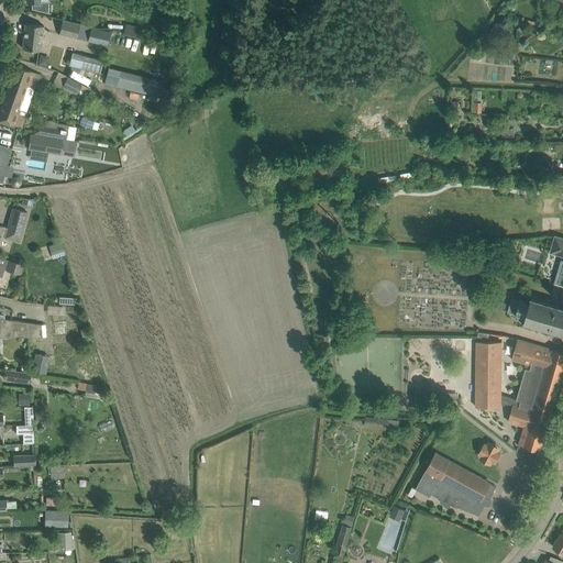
[(26,0),(26,2),(32,2),(31,9),(48,13),(48,2),(40,2),(39,0),(26,0)]
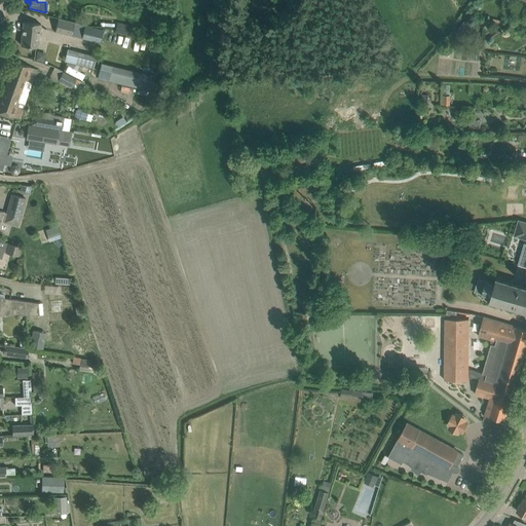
[(466,19),(458,29),(463,33),(472,23),(466,19)]
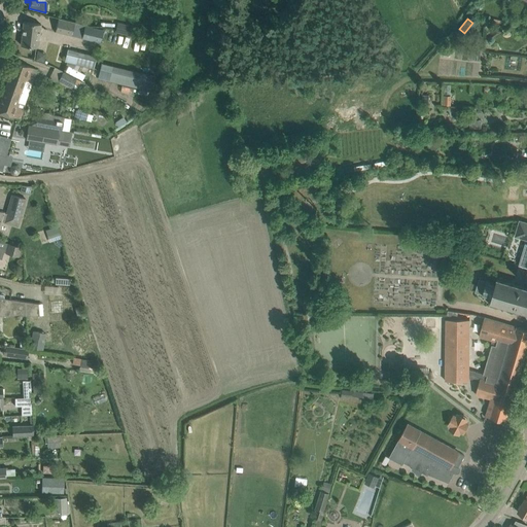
[(103,30),(74,24),(59,20),(56,31),(100,42),(103,30)]
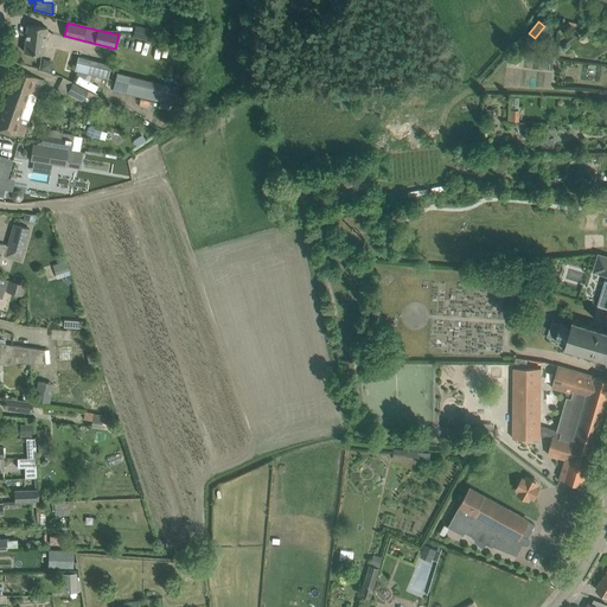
[(27,25),(24,52),(44,55),(46,27),(39,26),(27,25)]
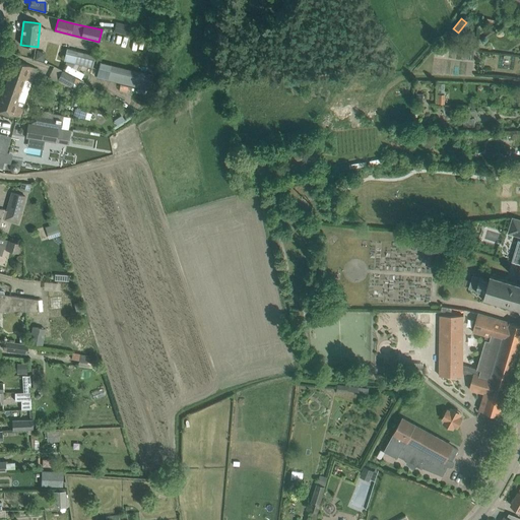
[(117,22),(115,30),(128,35),(130,25),(117,22)]
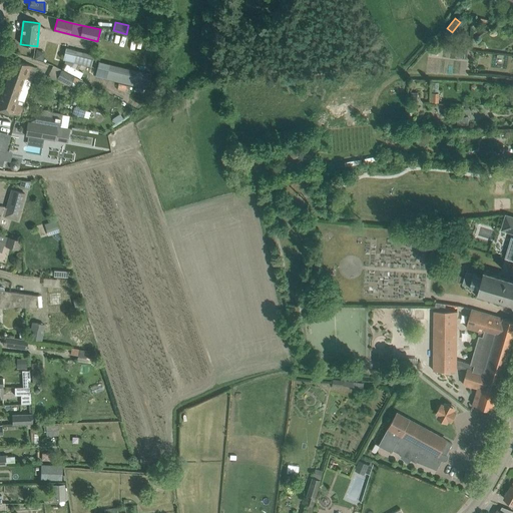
[(430,46),(430,51),(432,52),(432,56),(437,57),(437,52),(443,53),(443,47),(430,46)]
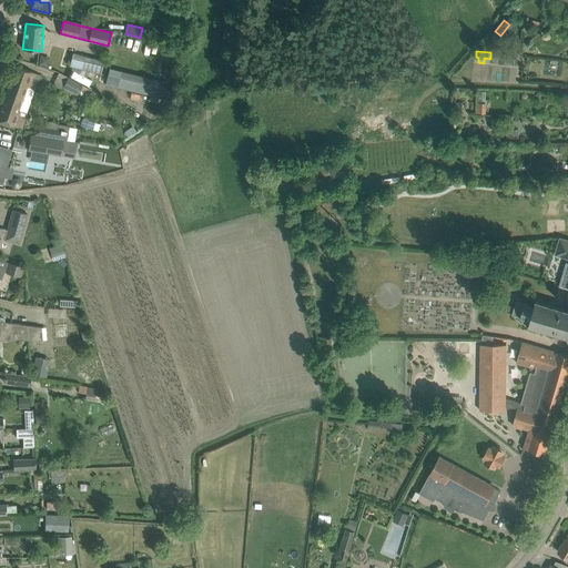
[(101,73),(104,61),(72,53),(69,66),(101,73)]
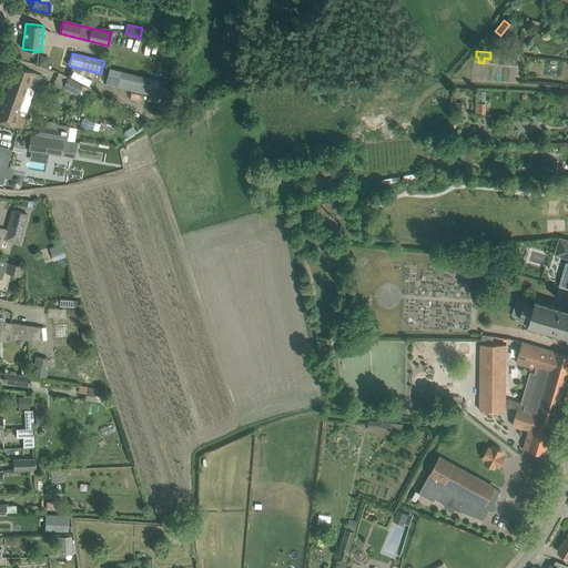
[(6,93),(23,99),(26,93),(32,95),(40,74),(14,67),(6,93)]
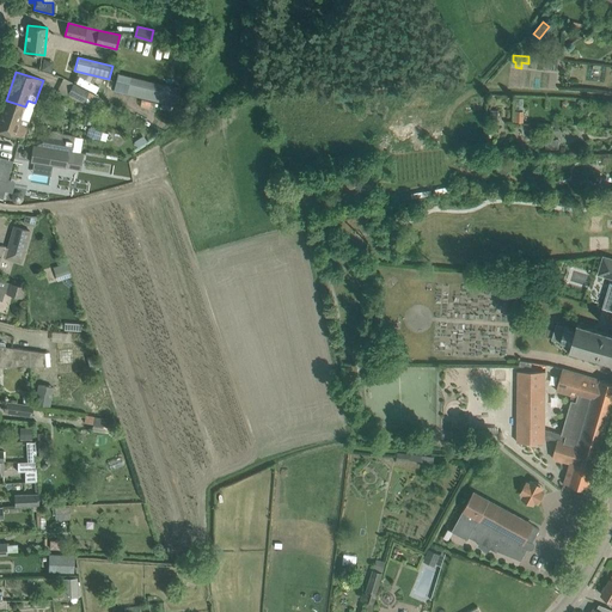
[(117,73),(112,91),(176,105),(181,87),(117,73)]
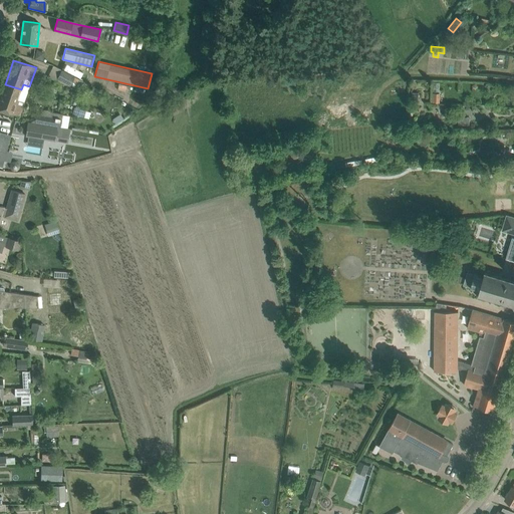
[(61,70),(56,79),(69,86),(70,85),(74,87),(75,85),(79,87),(82,81),(74,77),(74,76),(61,70)]
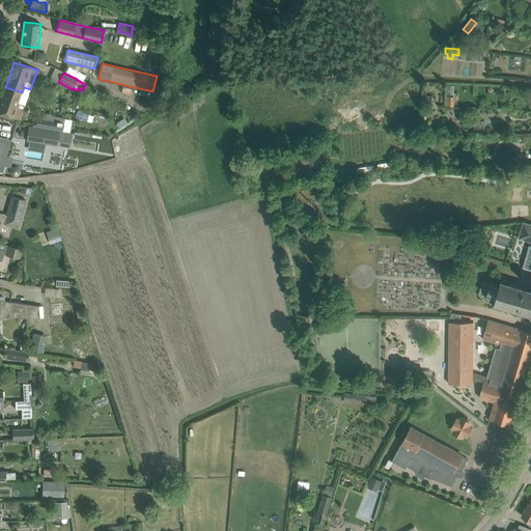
[(18,103),(22,92),(5,87),(0,101),(0,112),(12,117),(20,119),(23,109),(25,105),(18,103)]
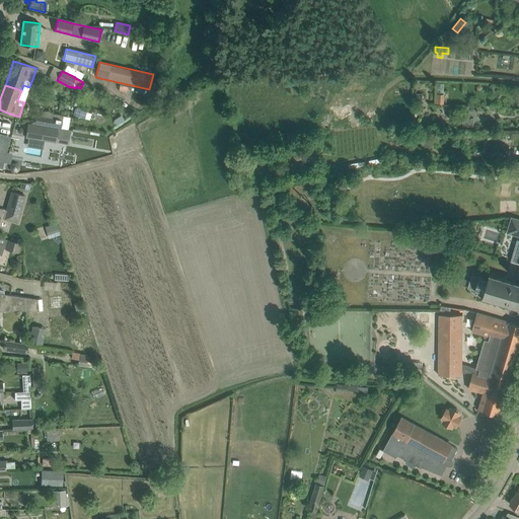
[(61,128),(63,116),(42,112),(40,124),(61,128)]
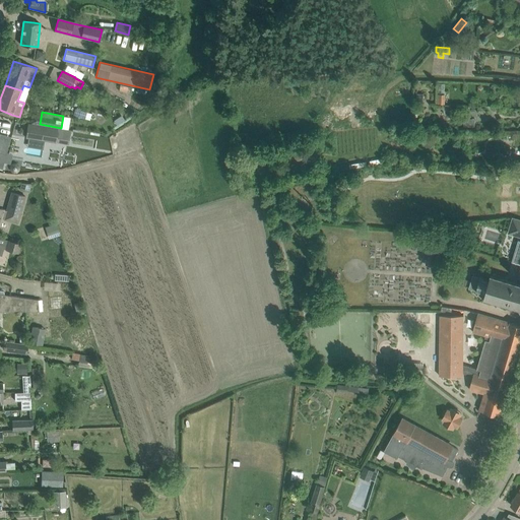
[(28,123),(25,137),(56,143),(56,142),(68,144),(70,131),(28,123)]
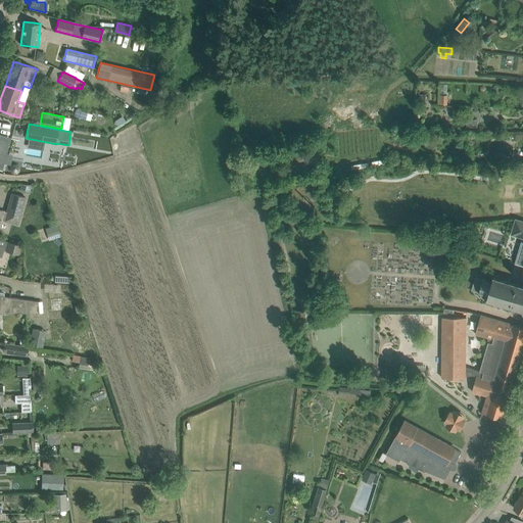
[(428,131),(422,141),(433,148),(439,138),(428,131)]
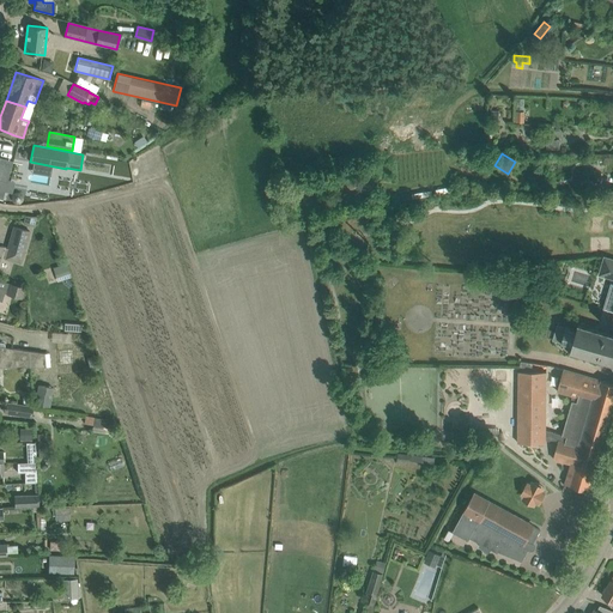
[(11,169),(0,165),(0,198),(2,199),(11,169)]
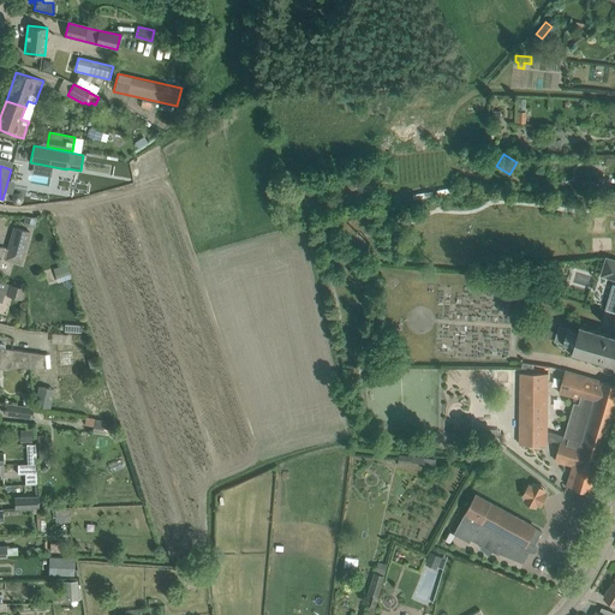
[(30,232),(25,231),(15,227),(11,239),(7,249),(0,246),(0,257),(21,263),(23,255),(30,232)]
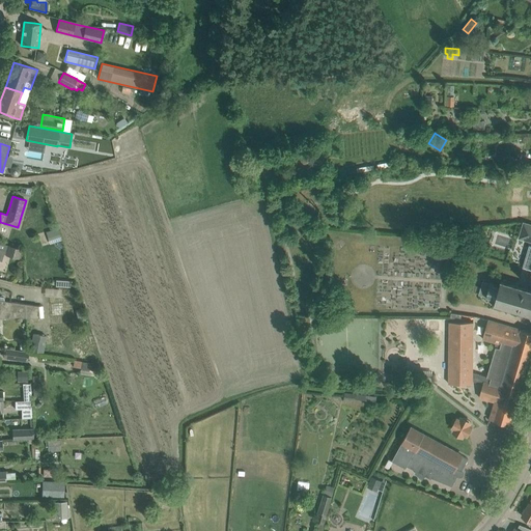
[(530,224),(524,222),(522,229),(530,232),(528,240),(530,241),(530,224)]
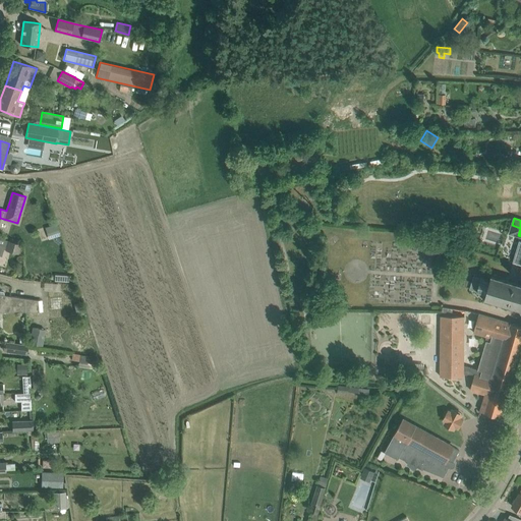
[(57,225),(48,227),(51,238),(60,235),(57,225)]
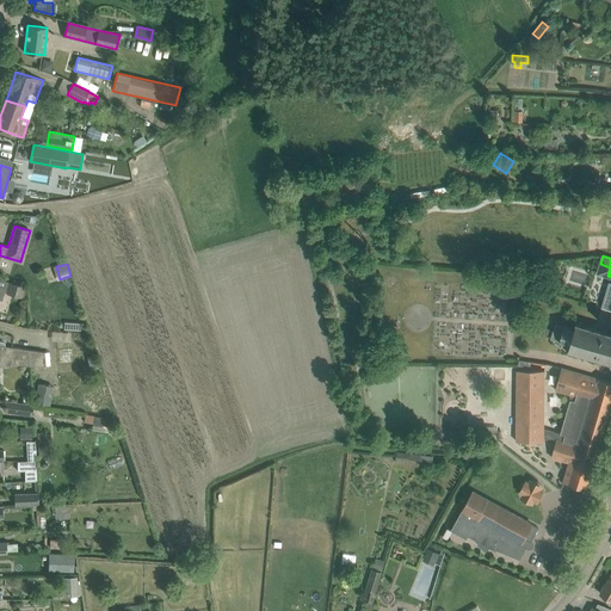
[(22,297),(25,285),(10,282),(6,294),(22,297)]
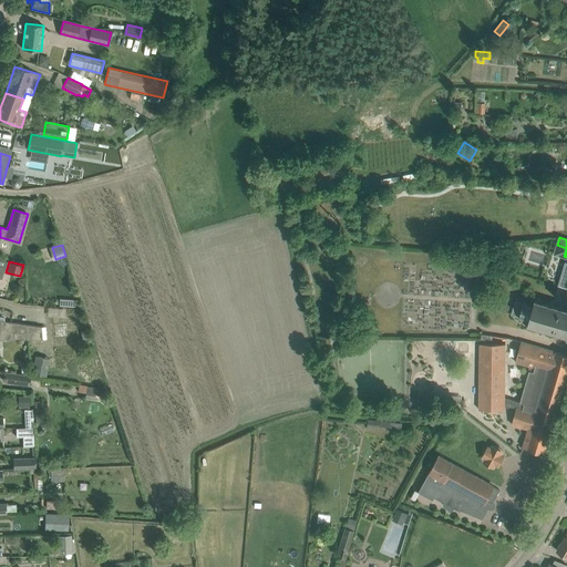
[(515,299),(512,313),(529,319),(527,327),(538,330),(539,328),(566,336),(566,338),(566,339),(566,295),(566,299),(566,302),(564,308),(546,303),(547,301),(535,297),(533,305),(515,299)]
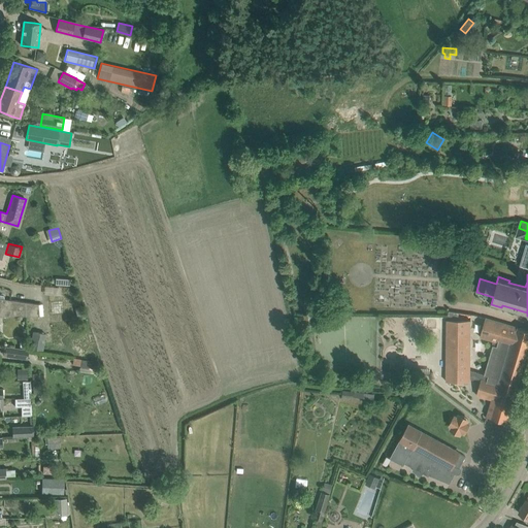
[(39,304),(25,302),(0,298),(0,317),(39,317),(39,304)]
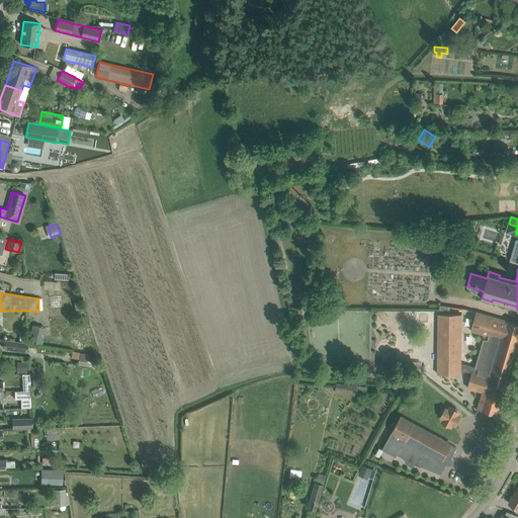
[(81,299),(74,301),(77,314),(84,313),(81,299)]
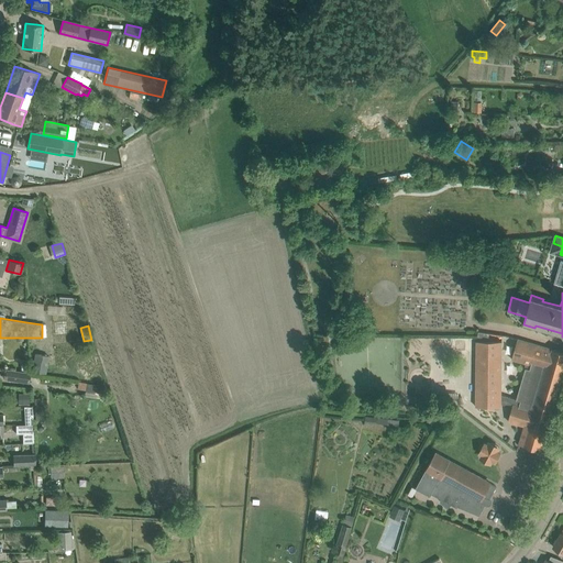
[(562,372),(562,351),(558,351),(552,349),(518,339),(511,360),(527,364),(517,399),(501,395),(501,341),(476,341),(476,407),(501,407),(501,404),(512,405),(508,421),(525,426),(522,433),(519,444),(540,451),(562,372)]
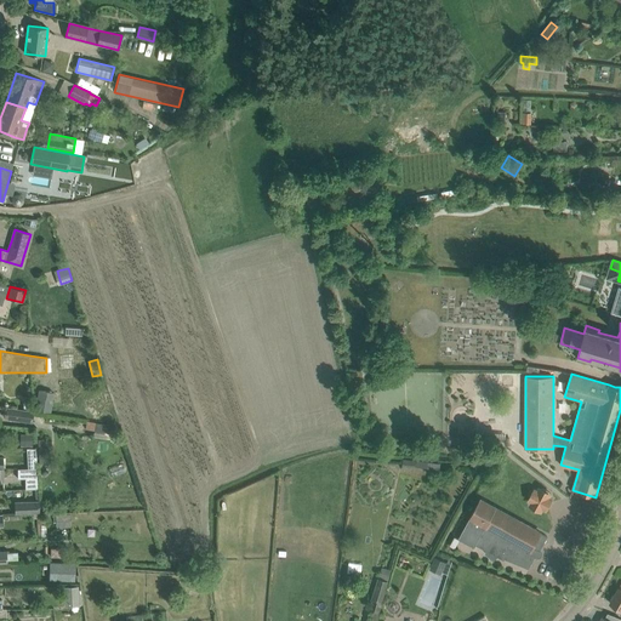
[(38,389),(35,410),(51,412),(55,392),(38,389)]
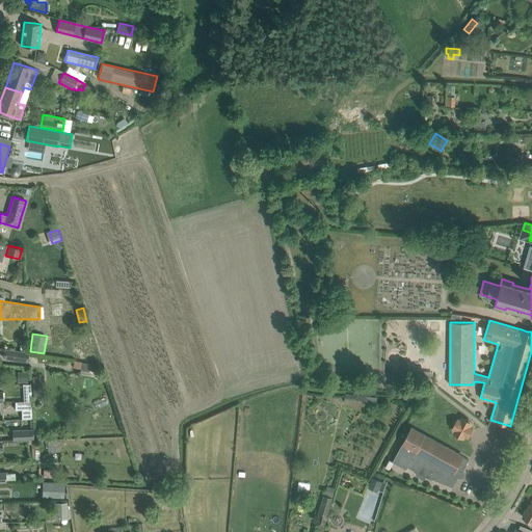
[(27,363),(28,352),(5,349),(3,360),(27,363)]
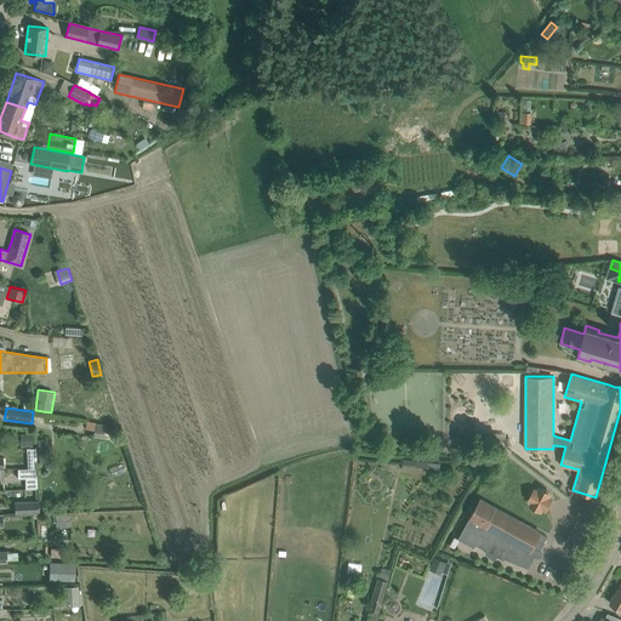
[(86,421),(85,429),(93,431),(114,434),(115,426),(96,422),(86,421)]
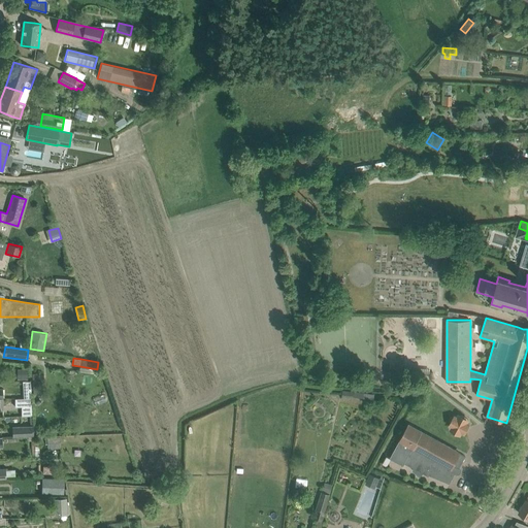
[(27,370),(17,369),(17,380),(27,380),(27,370)]
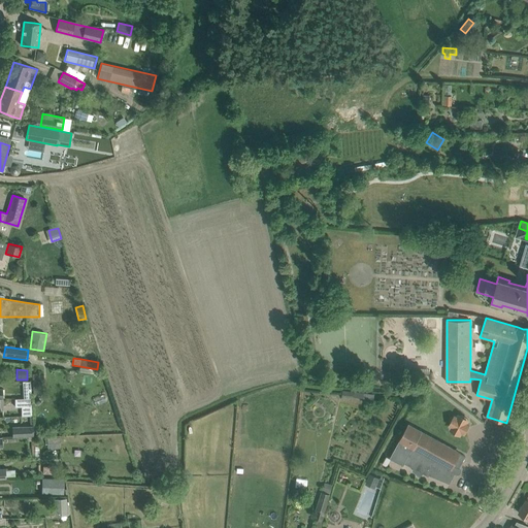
[(45,374),(32,375),(32,386),(45,385),(45,374)]
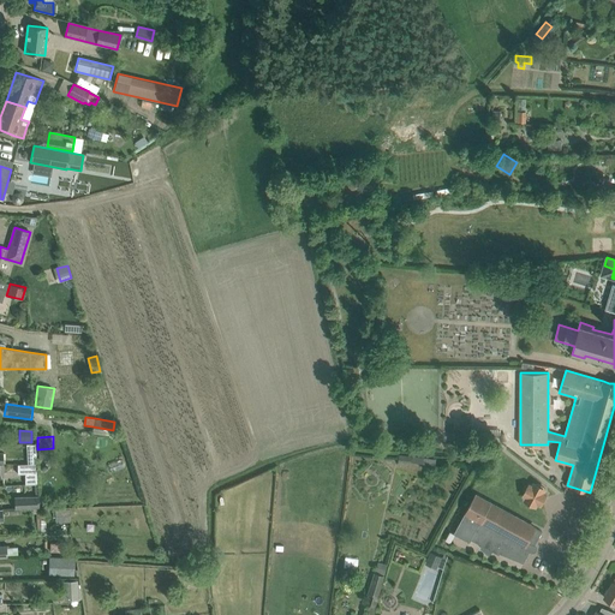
[(36,464),(18,464),(18,473),(25,473),(25,484),(37,484),(36,464)]
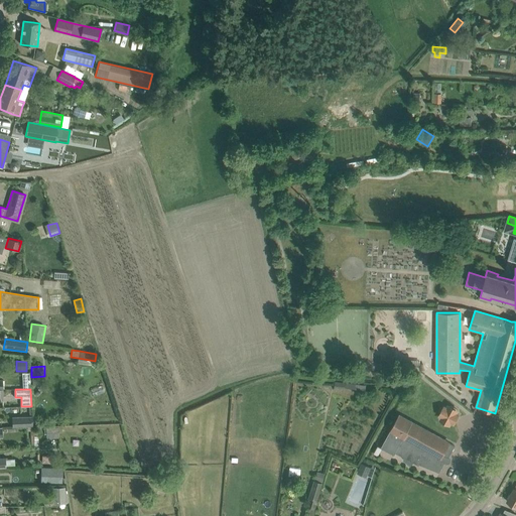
[(459,414),(456,412),(458,409),(447,404),(446,407),(443,406),(439,413),(442,415),(440,418),(450,423),(452,420),(455,421),(459,414)]
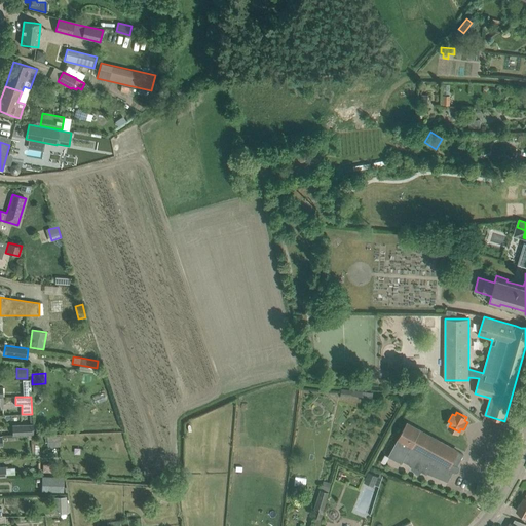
[(391,450),(388,456),(402,464),(404,461),(412,466),(411,468),(417,475),(421,472),(422,472),(427,475),(427,474),(448,482),(454,471),(453,471),(450,467),(451,464),(457,466),(464,455),(458,452),(454,449),(419,429),(407,423),(391,450)]
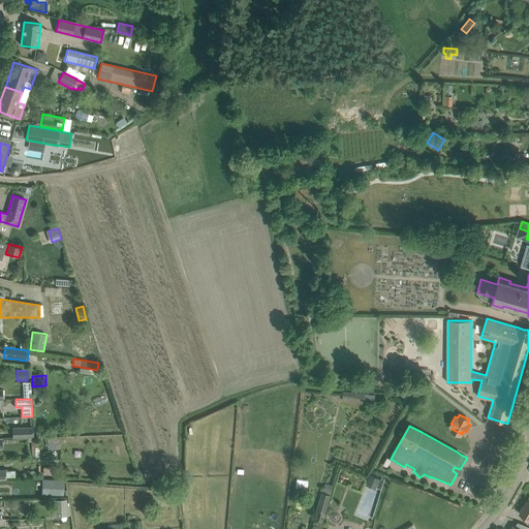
[(33,427),(12,427),(12,437),(34,437),(33,427)]
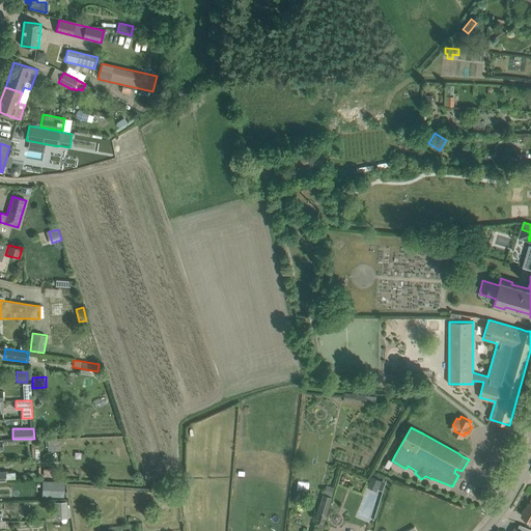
[(60,439),(48,439),(48,448),(60,448),(60,439)]
